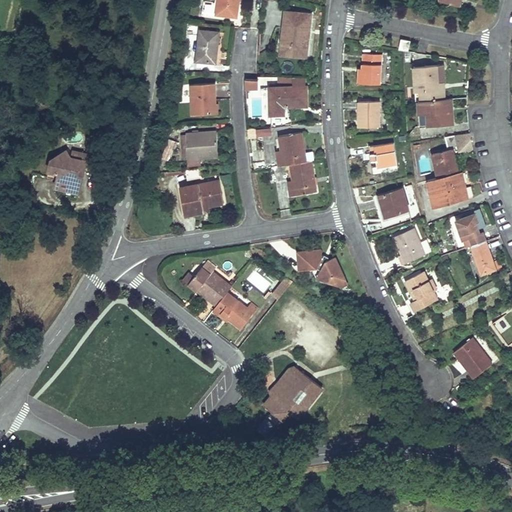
[(232,0),(211,0),(209,14),(230,17),(232,0)]
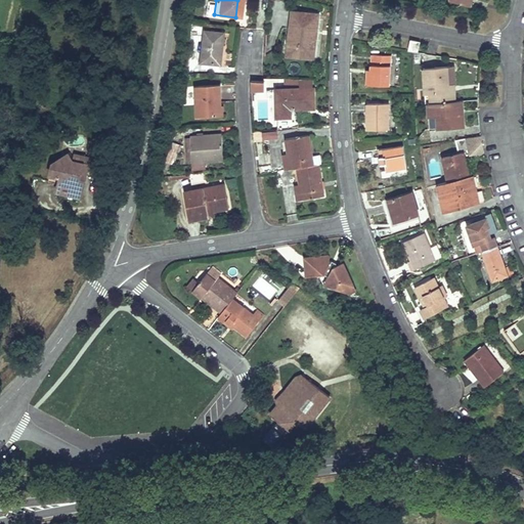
[(293,29),(290,59),(313,60),(316,15),(291,13),(290,29),(293,29)]
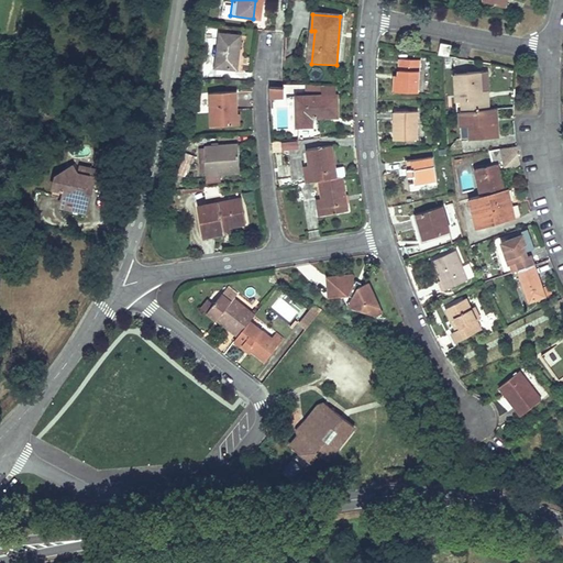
[(213,37),(212,73),(232,74),(234,39),(213,37)]
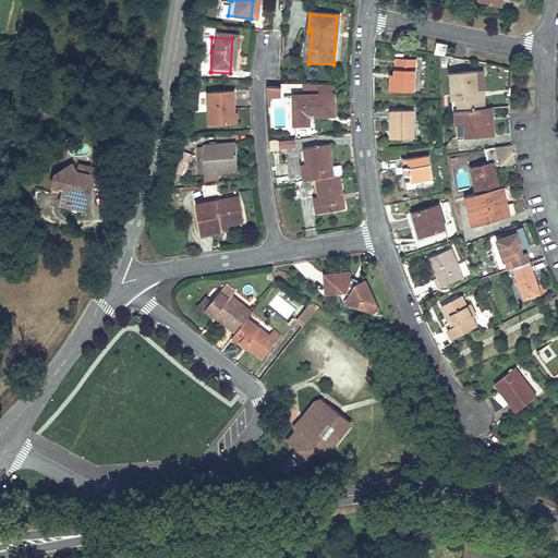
[(437,43),(435,53),(445,56),(448,45),(437,43)]
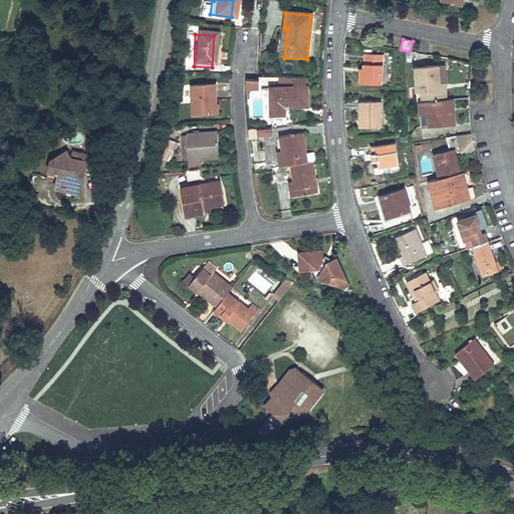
[(364,67),(364,86),(382,86),(382,53),(365,53),(364,67)]
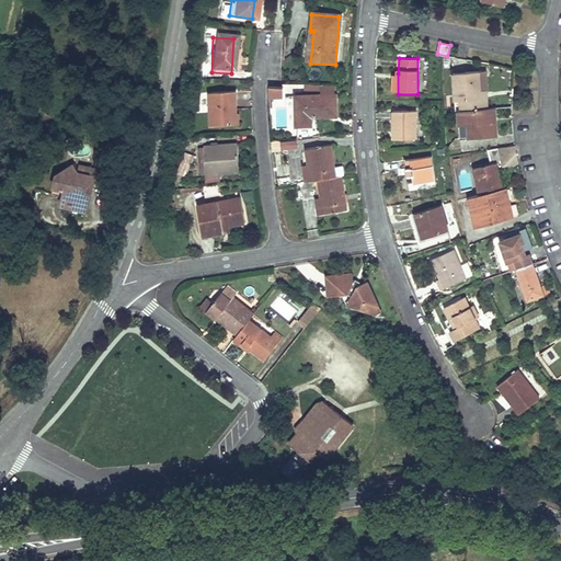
[(459,99),(461,110),(490,109),(488,92),(482,92),(480,73),(453,75),(455,99),(459,99)]
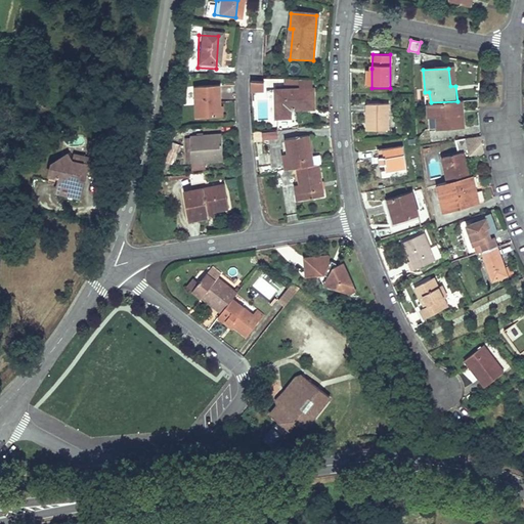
[(252,81),(252,91),(265,91),(265,81),(252,81)]
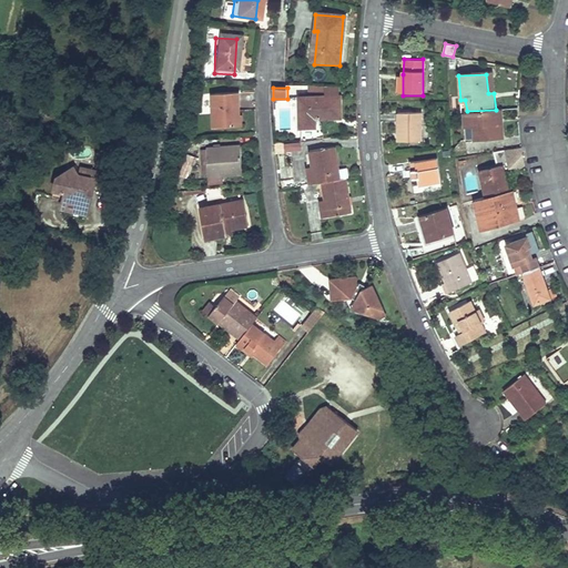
[(237,93),(210,93),(210,125),(236,125),(237,93)]
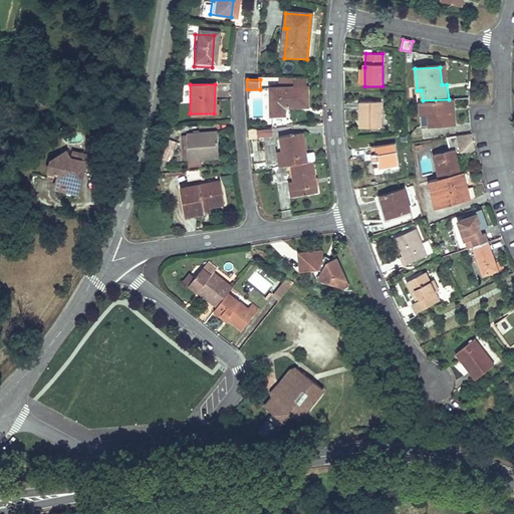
[(266,87),(267,115),(282,115),(282,108),(305,107),(304,86),(266,87)]
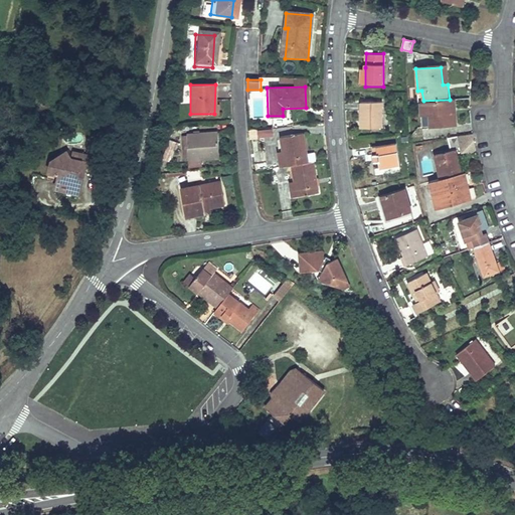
[(419,101),(421,115),(438,114),(440,127),(457,125),(454,99),(450,100),(423,101),(419,101)]
